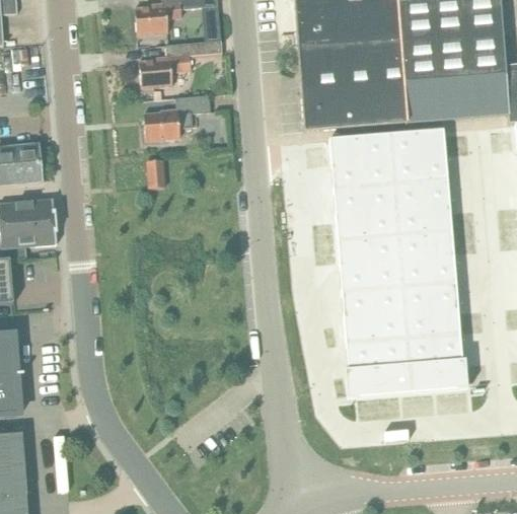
[(0,0),(0,44),(5,44),(2,12),(18,11),(17,0),(0,0)]
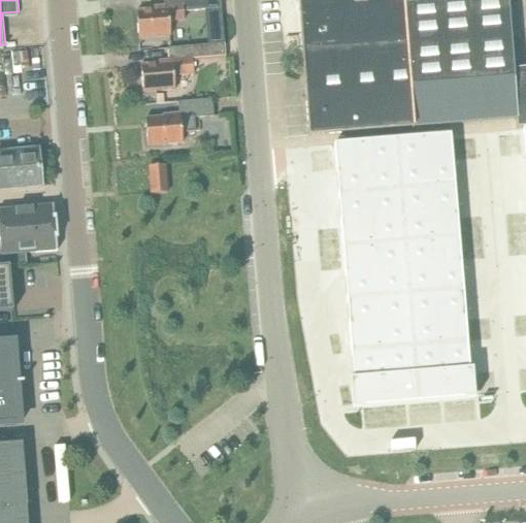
[(151,5),(138,6),(140,34),(172,31),(171,17),(186,14),(186,7),(223,4),(223,0),(166,0),(166,2),(151,3),(151,5)]
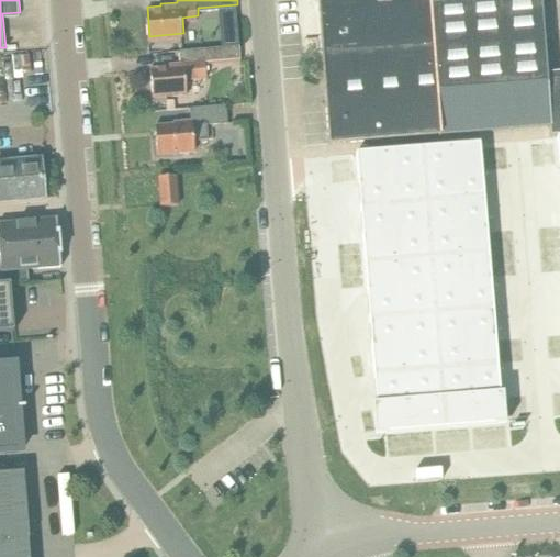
[(317,0),(329,138),(443,130),(551,121),(552,131),(559,130),(559,65),(547,67),(540,0),(317,0)]
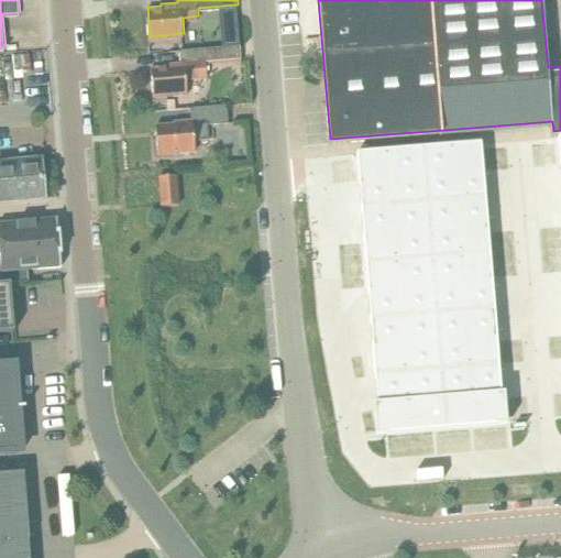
[(166,63),(152,64),(155,94),(188,90),(187,76),(208,74),(207,58),(242,55),(241,42),(180,46),(182,59),(166,61),(166,63)]
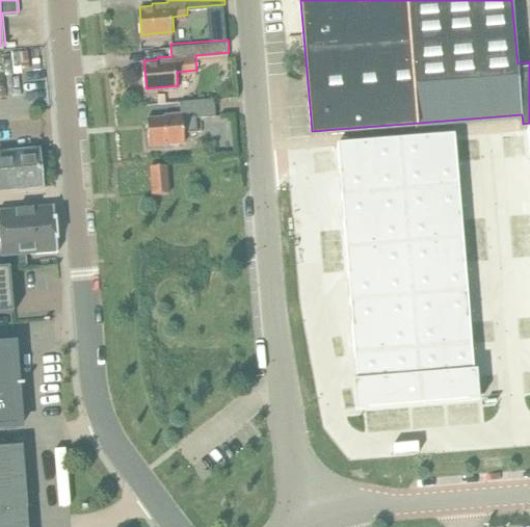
[(199,129),(197,113),(218,111),(216,96),(182,98),(183,110),(165,111),(166,113),(148,115),(151,142),(186,139),(185,130),(199,129)]
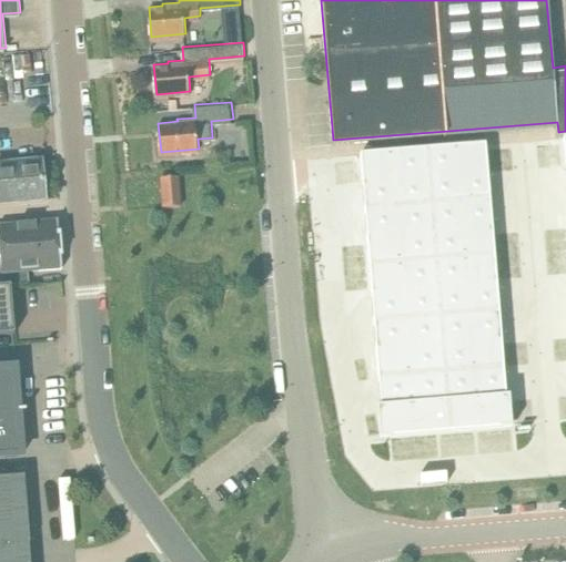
[(486,140),(361,150),(382,401),(382,412),(383,412),(384,430),(508,420),(507,401),(507,391),(486,140)]
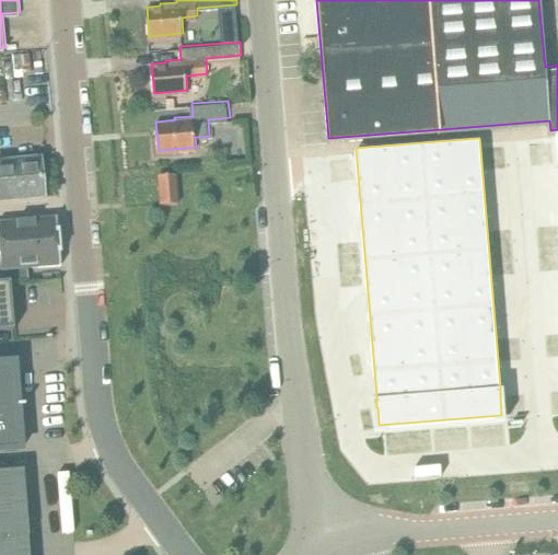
[(0,196),(46,193),(43,154),(0,158),(0,196)]
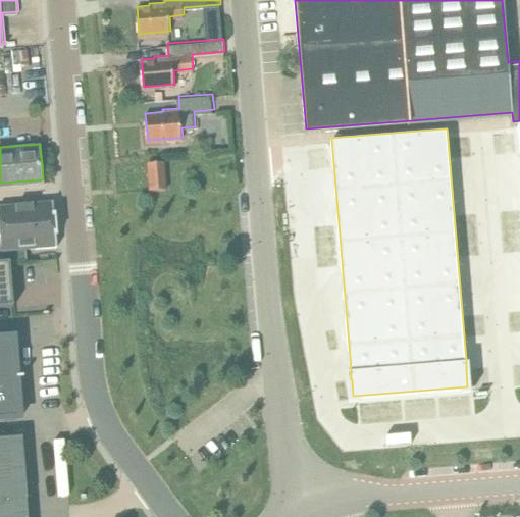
[(149,160),(151,182),(151,187),(167,186),(165,159),(149,160)]
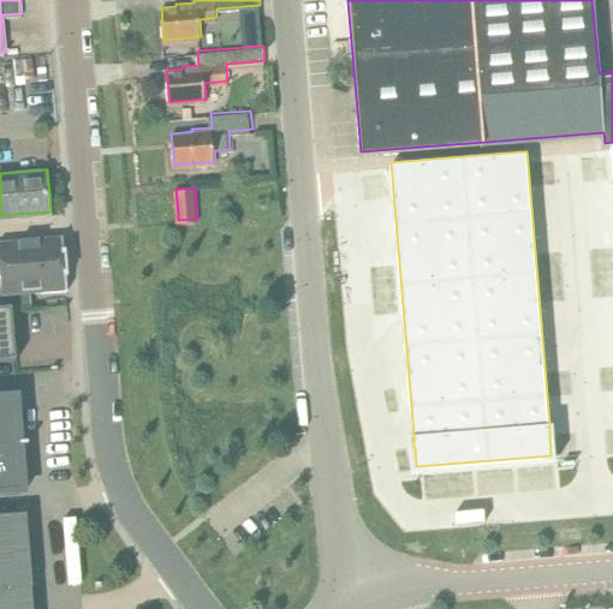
[(0,304),(13,304),(33,302),(31,290),(69,286),(64,233),(0,239),(0,252),(1,262),(0,261),(0,304)]
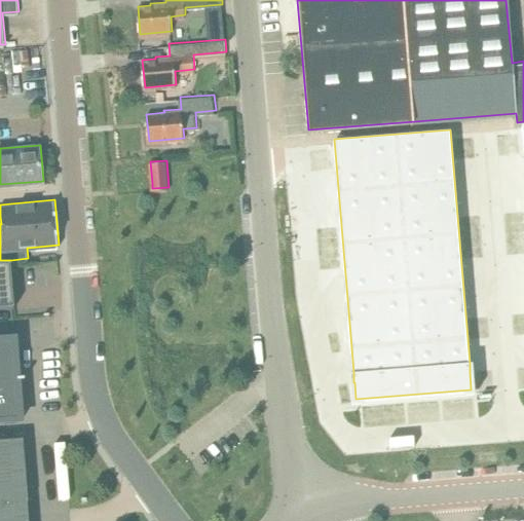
[(11,260),(0,260),(0,305),(15,305),(14,300),(13,300),(11,275),(12,275),(11,260)]
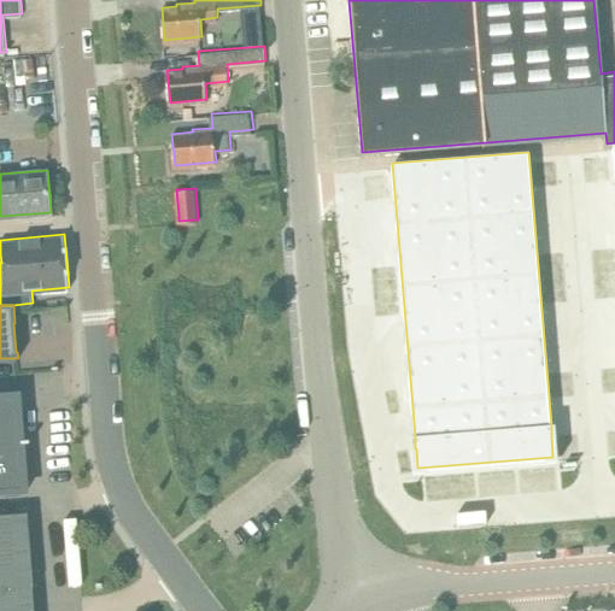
[(0,395),(0,492),(27,489),(24,458),(22,458),(21,444),(29,442),(29,440),(21,441),(19,427),(21,427),(18,394),(0,395)]
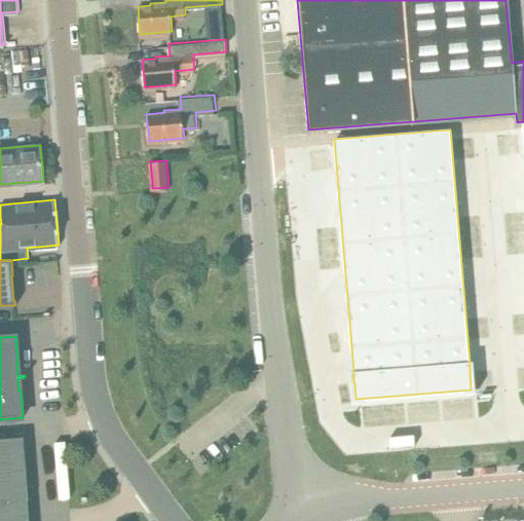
[(0,520),(16,520),(30,520),(28,500),(29,500),(24,437),(0,439),(0,520)]
